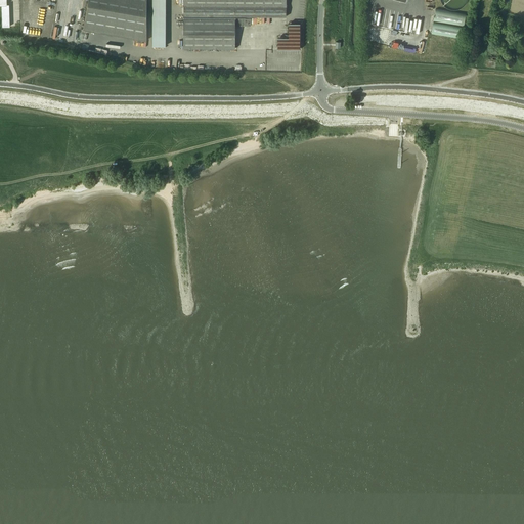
[(0,0),(0,4),(1,4),(2,27),(9,27),(8,4),(6,4),(6,0),(0,0)]
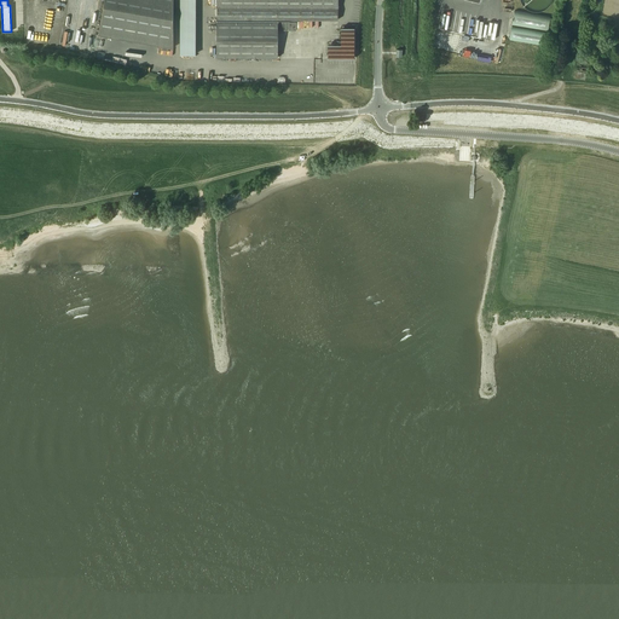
[(104,0),(98,34),(173,47),(173,0),(104,0)]
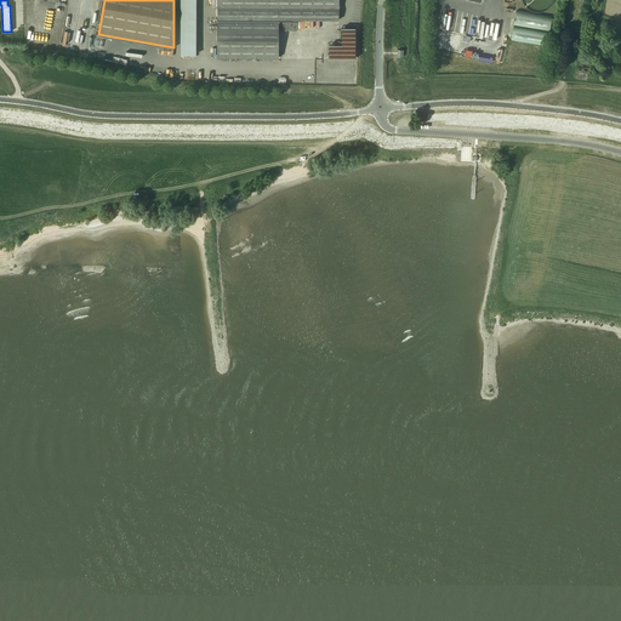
[(340,0),(217,0),(218,20),(217,20),(217,57),(279,57),(279,30),(297,30),(297,22),(283,22),(283,21),(291,20),(340,20),(340,7),(340,0)]
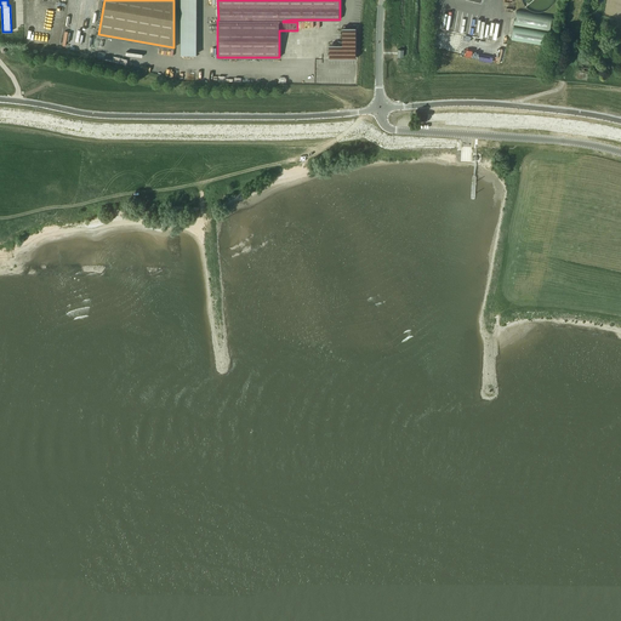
[(516,11),(514,24),(550,30),(552,17),(516,11)]
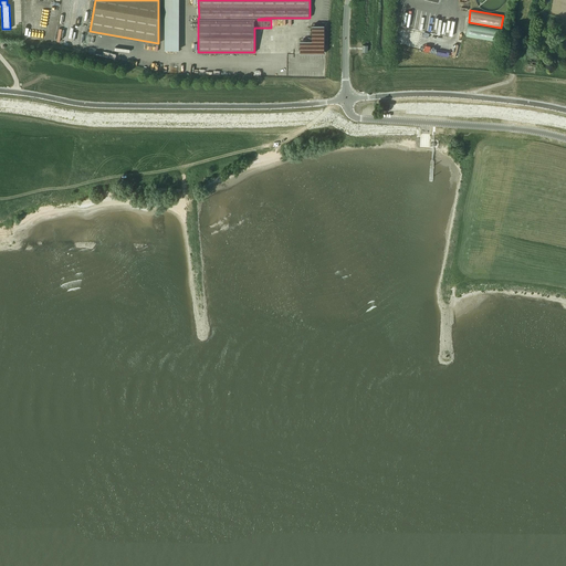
[(499,41),(501,29),(468,24),(465,37),(499,41)]
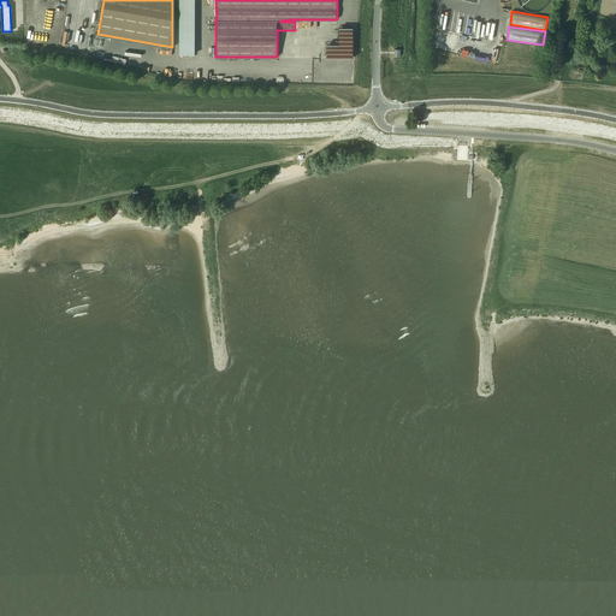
[(339,28),(339,45),(327,45),(327,58),(353,58),(353,28),(339,28)]
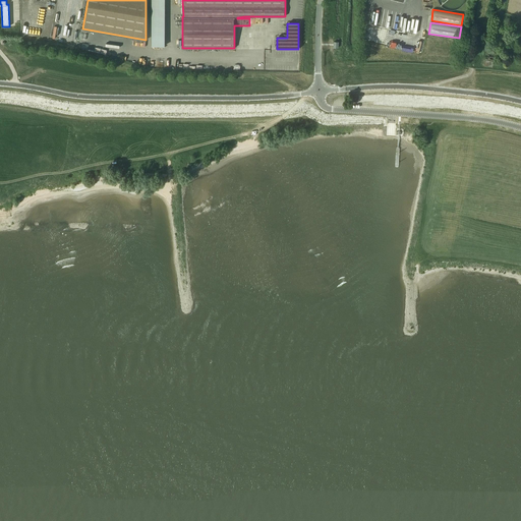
[(64,38),(74,38),(74,29),(64,29),(64,38)]
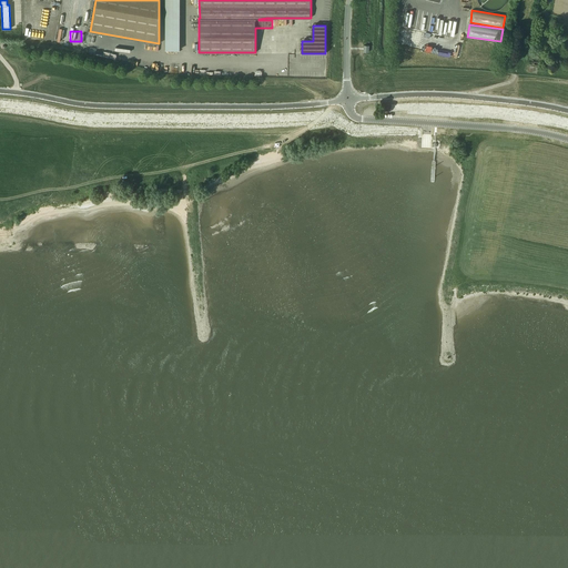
[(165,39),(165,50),(180,50),(180,39),(165,39)]
